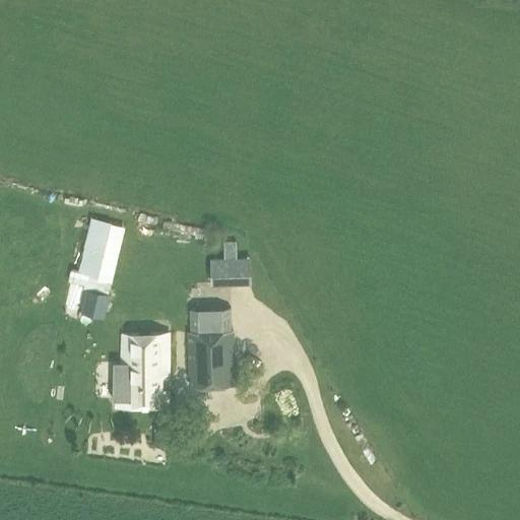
[(78,269),(72,269),(63,306),(105,315),(124,230),(89,218),(78,269)]
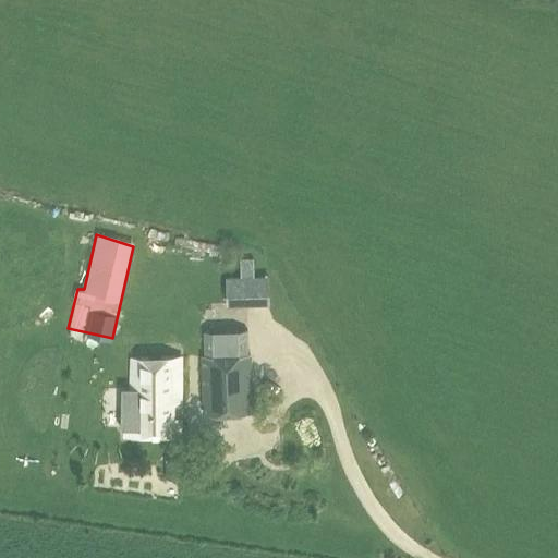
[(241,278),(226,279),(227,307),(268,305),(267,277),(253,277),(253,261),(240,261),(241,278)]
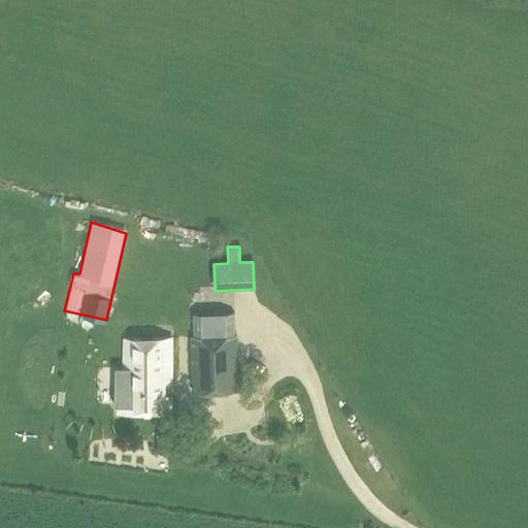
[(192,337),(194,392),(239,391),(236,335),(235,335),(234,312),(192,315),(193,337),(192,337)]
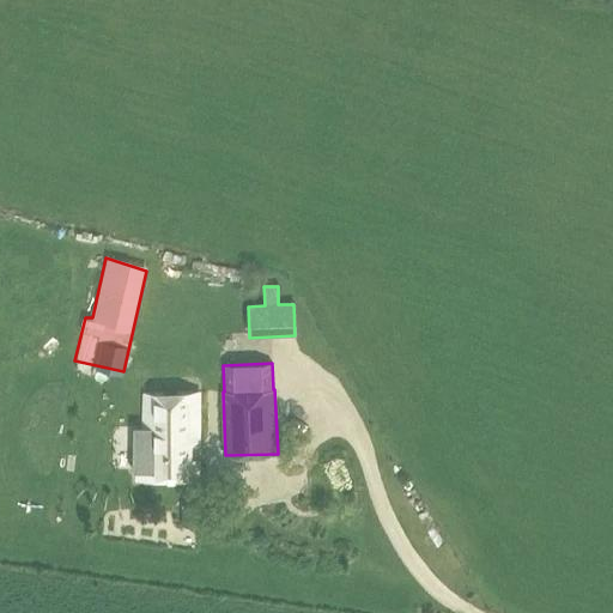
[(144,430),(137,430),(138,479),(199,478),(198,393),(144,393),(144,430)]
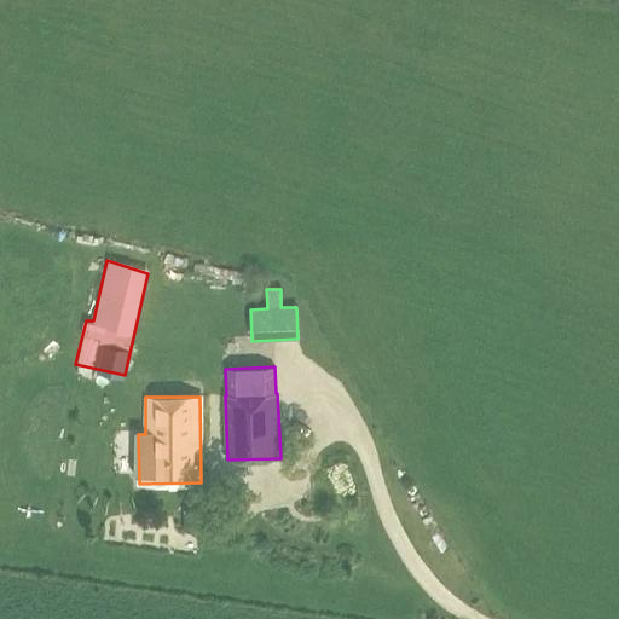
[(202,510),(183,510),(183,532),(202,532),(202,510)]
